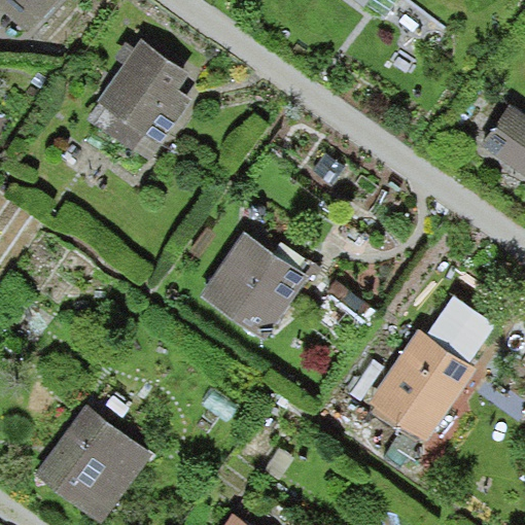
[(0,0),(0,9),(24,32),(53,0),(0,0)]
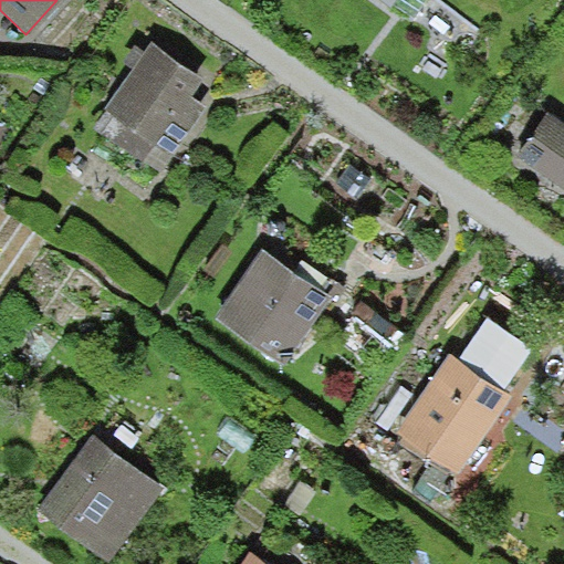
[(202,76),(152,39),(103,105),(168,153),(206,101),(192,91),(202,76)]
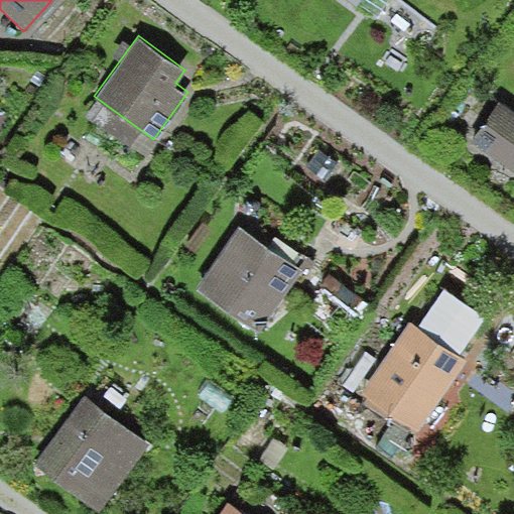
[(513,120),(493,106),(469,142),(513,172),(513,120)]
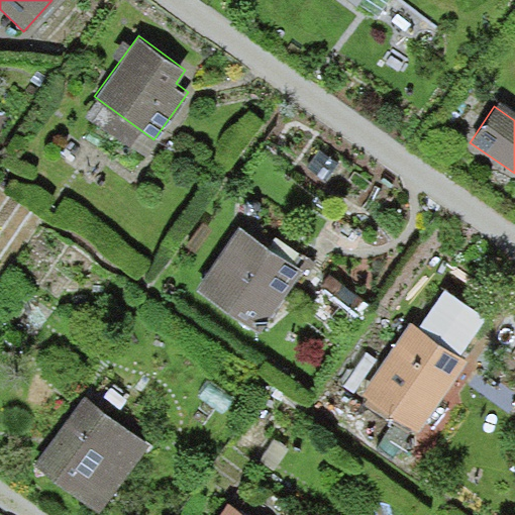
[(305,271),(236,229),(196,296),(265,337),(305,271)]
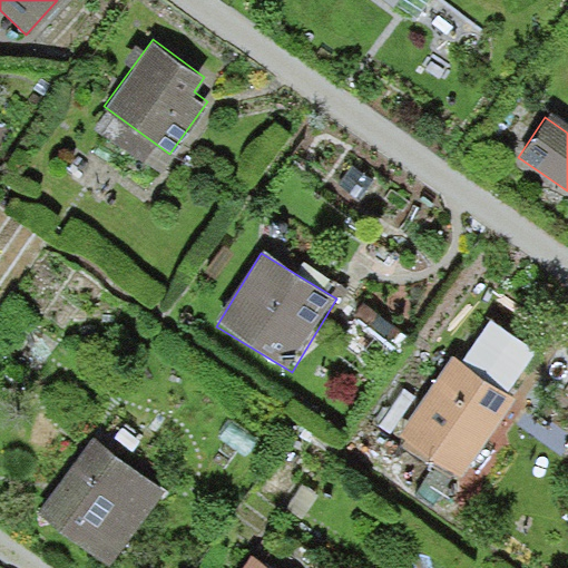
[(508,394),(450,360),(403,438),(461,472),(508,394)]
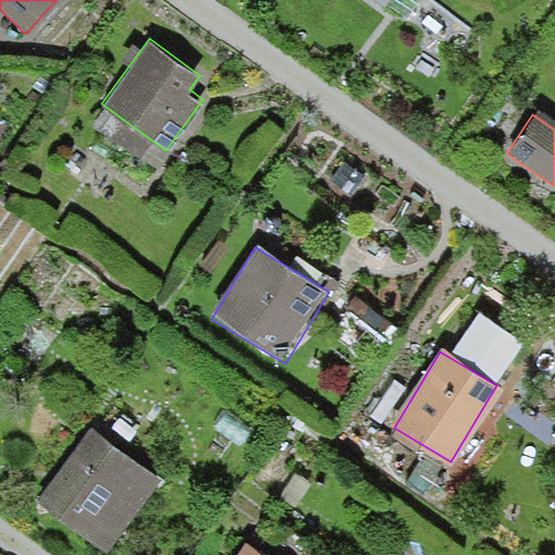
[(161,482),(91,428),(36,498),(106,552),(161,482)]
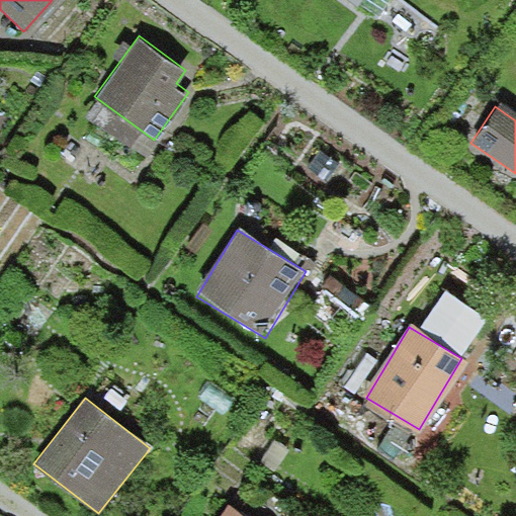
All buildings are outlined.
